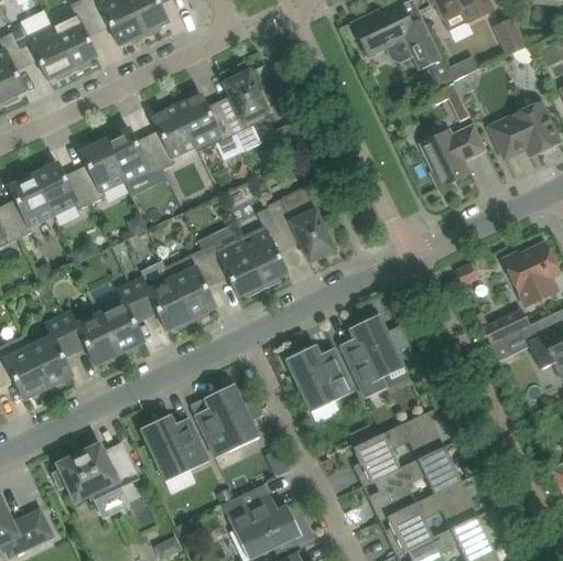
[(71,3),(76,15),(53,27),(74,71),(90,63),(88,60),(97,55),(84,28),(95,22),(84,0),(76,0),(71,3)]
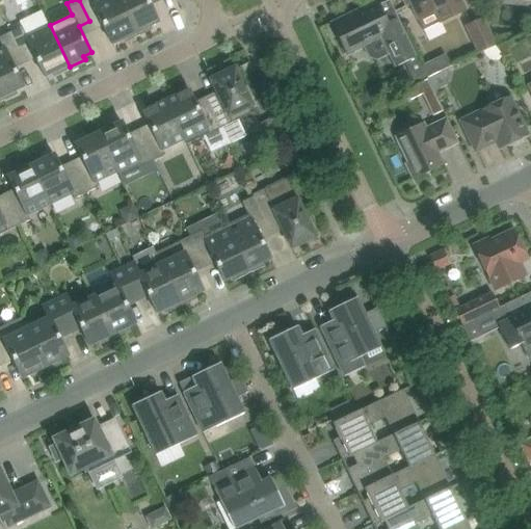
[(79,0),(89,21),(100,16),(104,24),(112,42),(121,37),(123,42),(137,34),(120,0),(101,0),(97,2),(96,0),(79,0)]
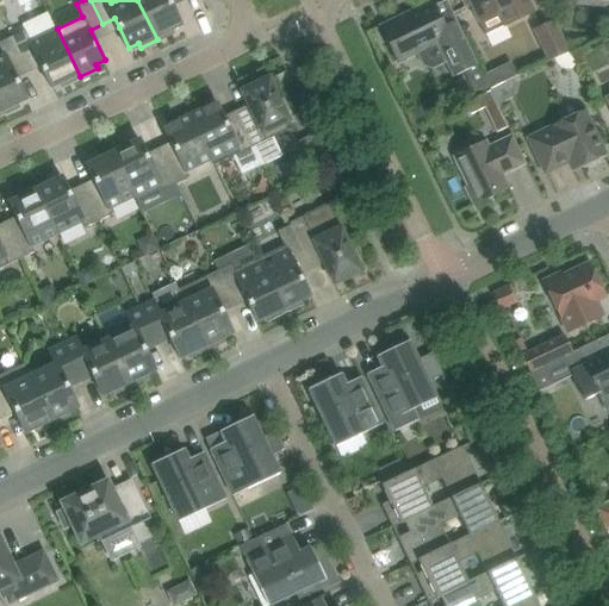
[(137,0),(157,39),(174,31),(173,27),(182,23),(172,1),(174,0),(137,0)]
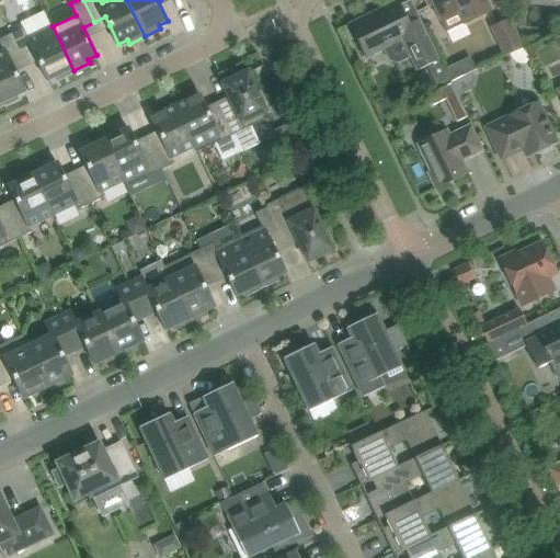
[(408,0),(400,4),(398,0),(351,22),(366,55),(402,37),(418,70),(430,65),(437,82),(449,77),(445,67),(413,0),(408,0)]
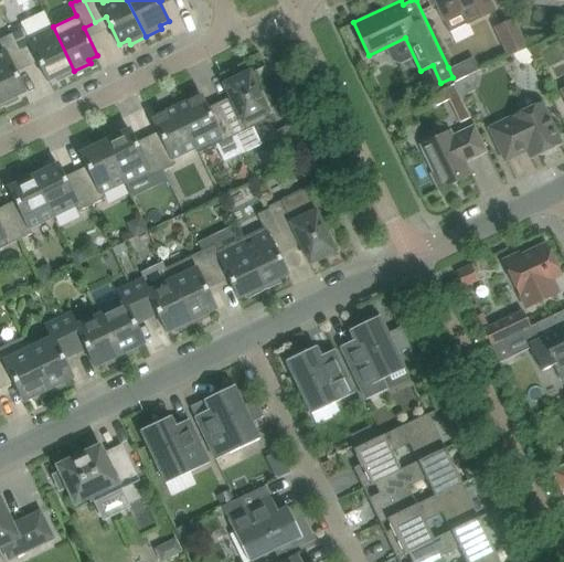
[(431,0),(433,4),(436,2),(444,18),(449,30),(496,8),(491,0),(431,0)]
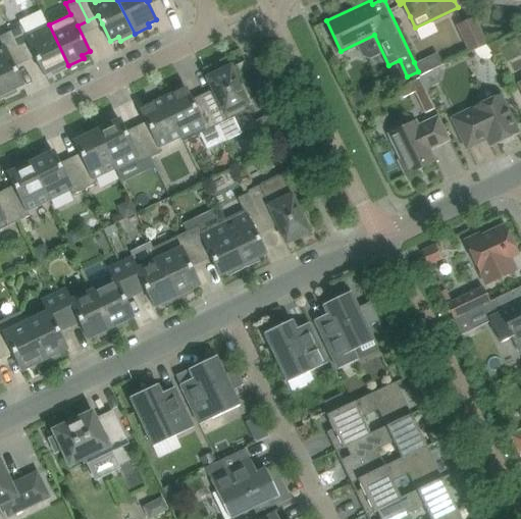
[(457,24),(469,50),(487,41),(475,15),(457,24)]
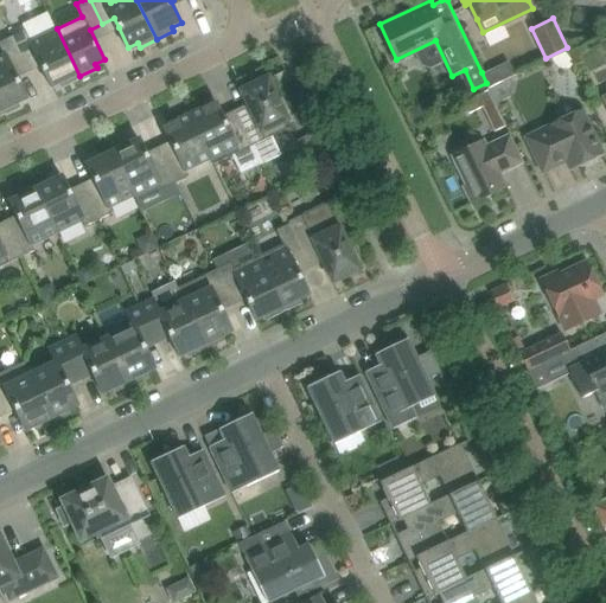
[(26,27),(12,33),(25,61),(37,55),(51,84),(61,79),(63,84),(80,76),(57,29),(32,40),(26,27)]
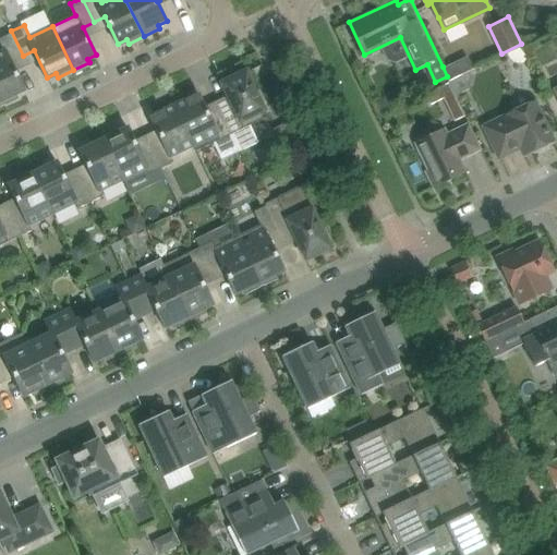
[(0,39),(4,49),(0,50),(0,98),(2,104),(19,96),(16,93),(25,88),(12,61),(23,56),(11,31),(0,36),(0,39)]
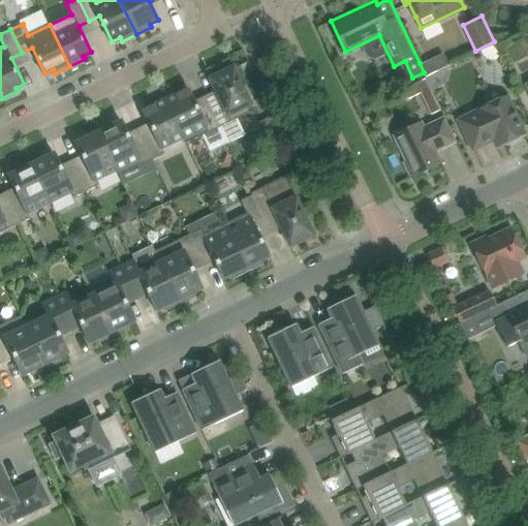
[(432,57),(420,63),(424,72),(426,75),(437,69),(432,57)]
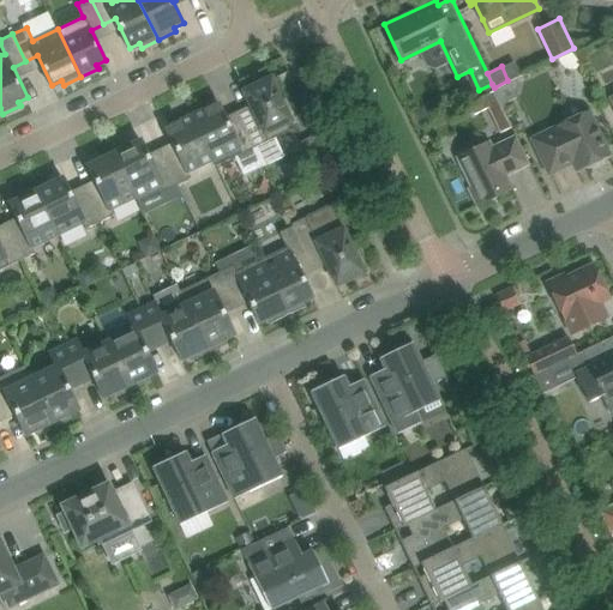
[(254,113),(242,118),(256,145),(264,163),(283,155),(275,136),(295,126),(289,114),(294,113),(287,97),(282,98),(271,76),(244,89),(251,103),(254,113)]
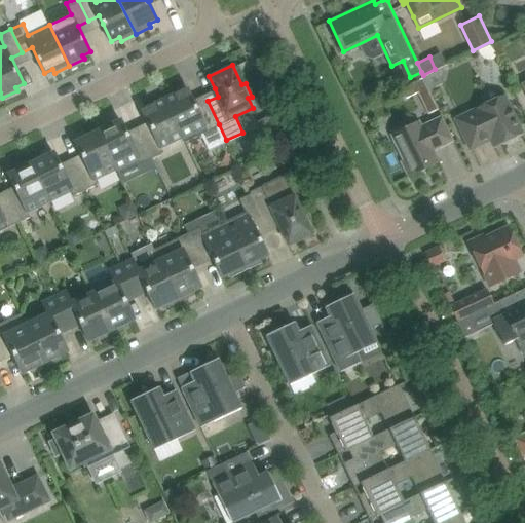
[(435,69),(423,75),(429,89),(443,82),(437,68),(435,69)]
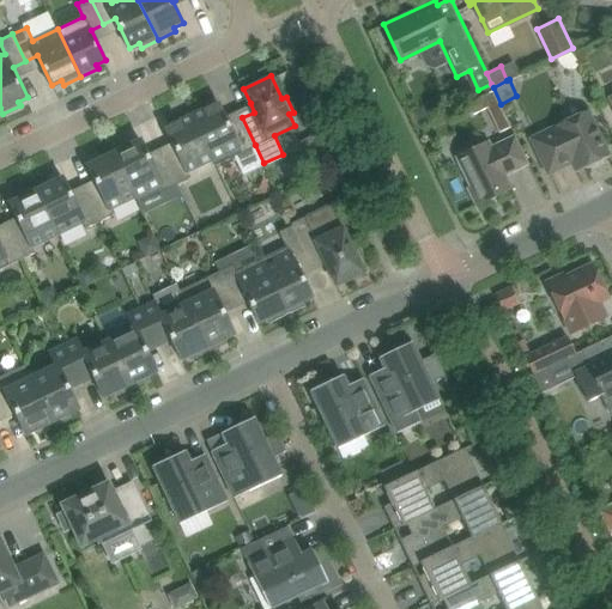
[(265,165),(255,145),(242,117),(230,123),(225,115),(219,101),(192,113),(217,164),(235,154),(246,175),(265,165)]
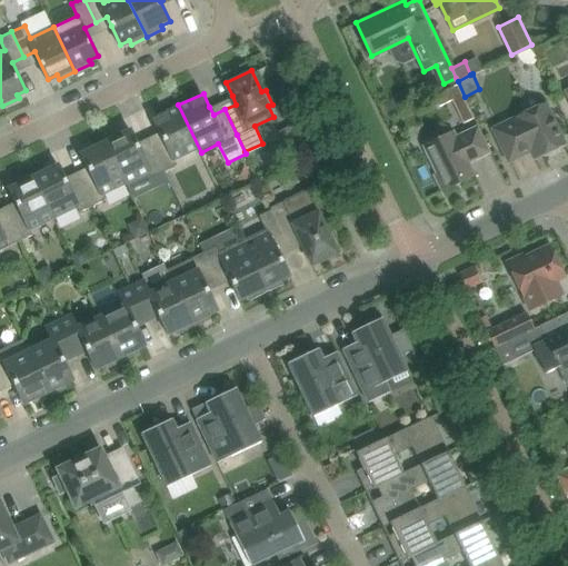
[(389,97),(379,102),(386,116),(399,109),(395,99),(389,97)]
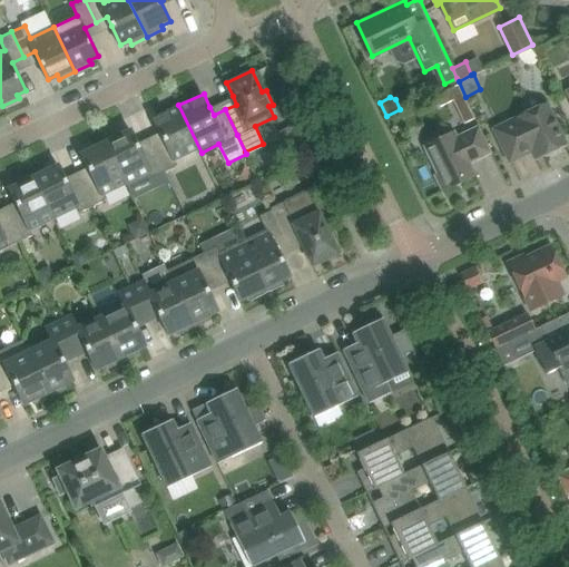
[(536,157),(543,153),(566,142),(547,101),(494,127),(510,160),(532,149),(536,157)]
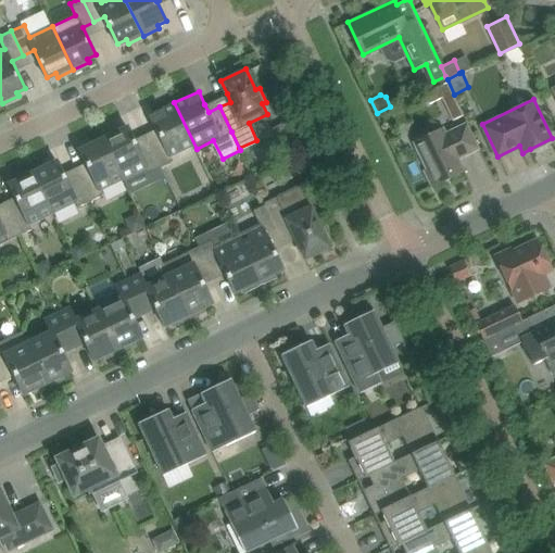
[(146,133),(161,165),(174,160),(171,153),(192,143),(196,149),(197,149),(174,102),(150,114),(160,136),(150,140),(146,133)]
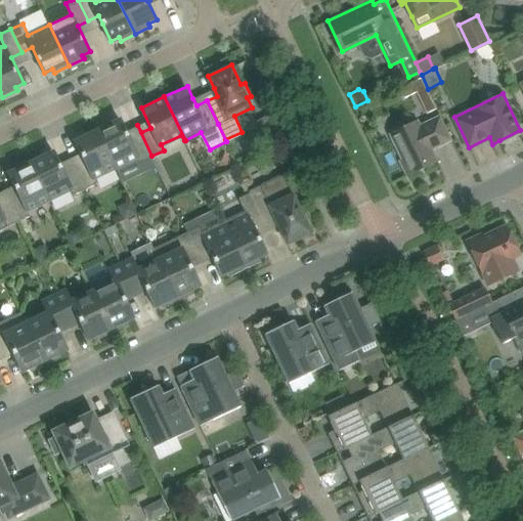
[(431,96),(422,101),(426,110),(435,104),(431,96)]
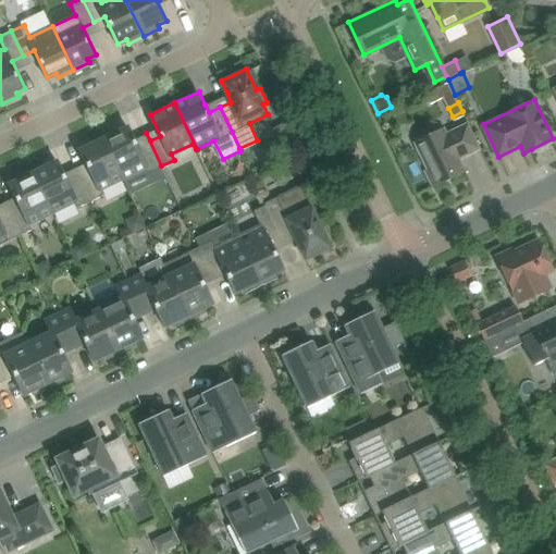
[(424,169),(432,185),(465,169),(457,155),(464,151),(465,155),(481,147),(468,121),(446,132),(444,127),(415,142),(428,168),(424,169)]
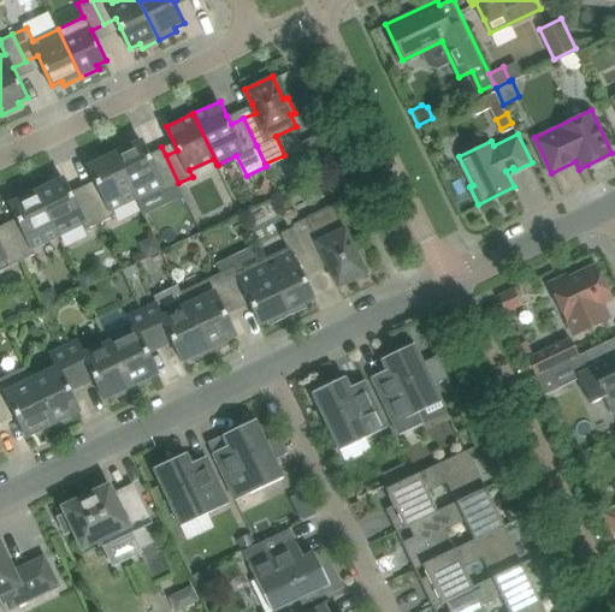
[(148,153),(142,138),(114,152),(136,195),(161,183),(165,190),(178,183),(161,147),(148,153)]
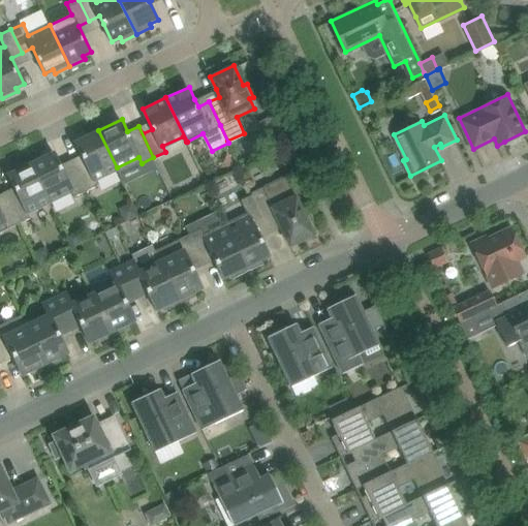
[(82,153),(71,158),(86,189),(98,184),(95,179),(117,167),(98,130),(75,141),(82,153)]
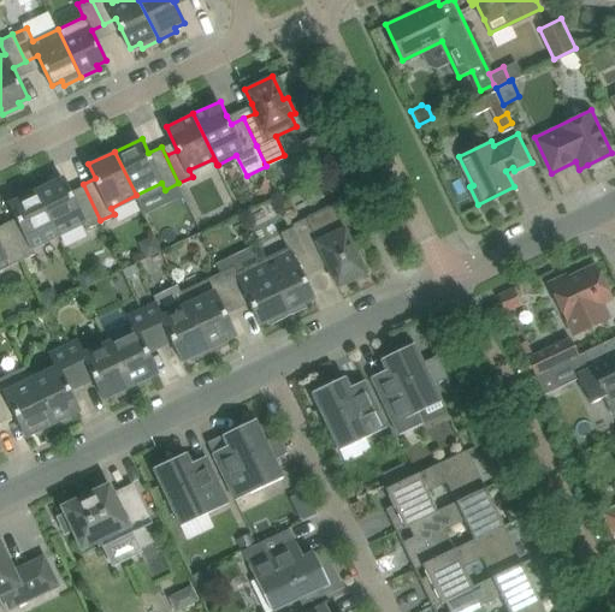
[(330,153),(317,160),(320,170),(335,162),(330,153)]
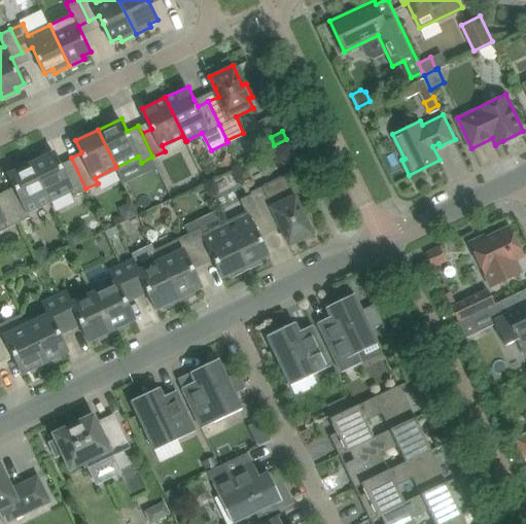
[(71,189),(74,195),(85,188),(71,158),(61,163),(55,150),(32,162),(49,200),(71,189)]
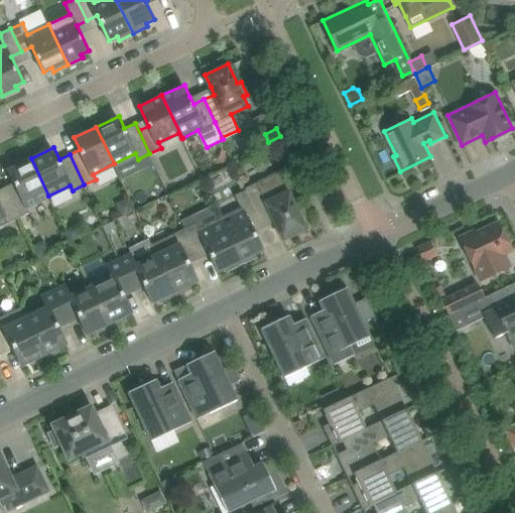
[(14,180),(4,185),(18,217),(30,211),(27,206),(48,196),(31,158),(8,169),(14,180)]
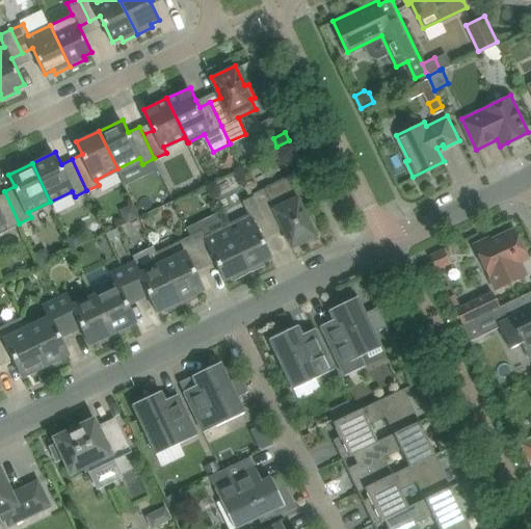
[(288,176),(254,192),(269,225),(280,219),(292,245),(316,234),(314,230),(317,228),(311,214),(308,216),(288,176)]
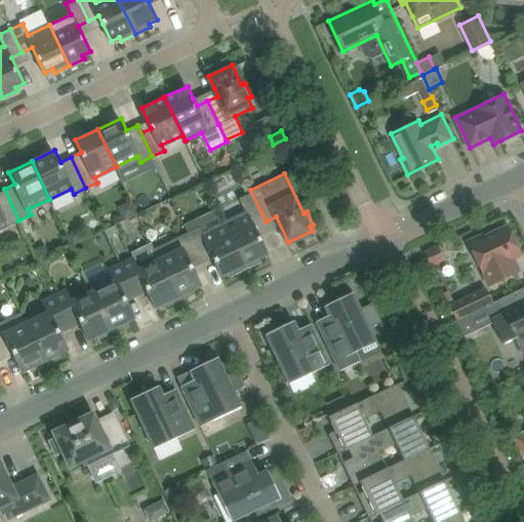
[(0,229),(18,221),(4,189),(3,190),(7,197),(0,200),(0,229)]
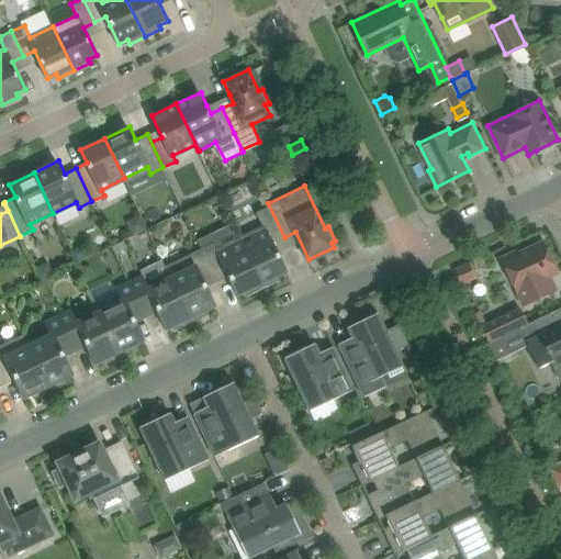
[(243,234),(239,236),(264,287),(279,279),(278,275),(287,270),(278,253),(273,243),(284,237),(268,203),(267,203),(268,205),(256,211),(262,225),(243,234)]
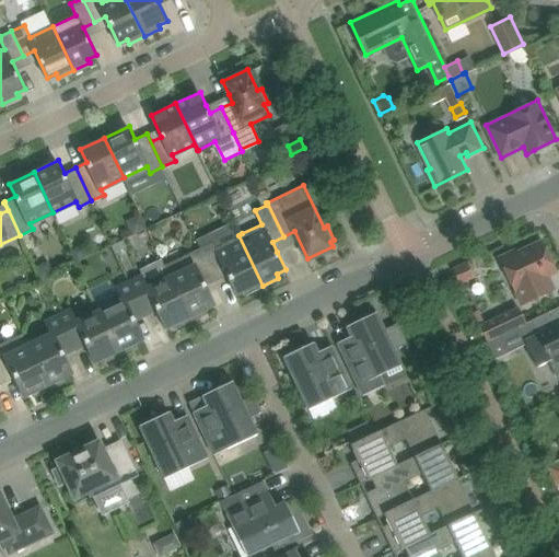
[(212,240),(200,246),(212,270),(223,266),(236,293),(245,289),(247,292),(263,286),(239,235),(216,246),(212,240)]
